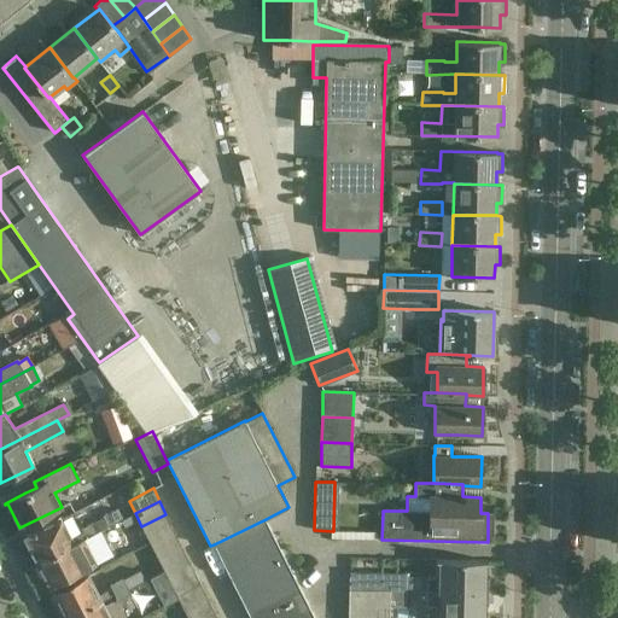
[(172,526),(165,514),(141,526),(147,538),(172,526)]
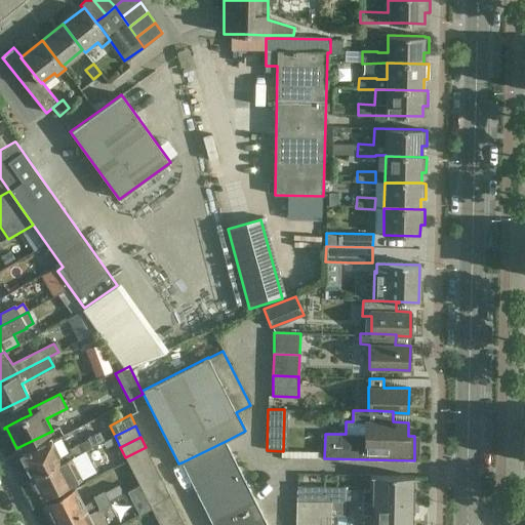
[(51,440),(41,445),(23,454),(22,458),(32,478),(73,457),(91,448),(87,440),(70,448),(72,451),(61,457),(51,440)]
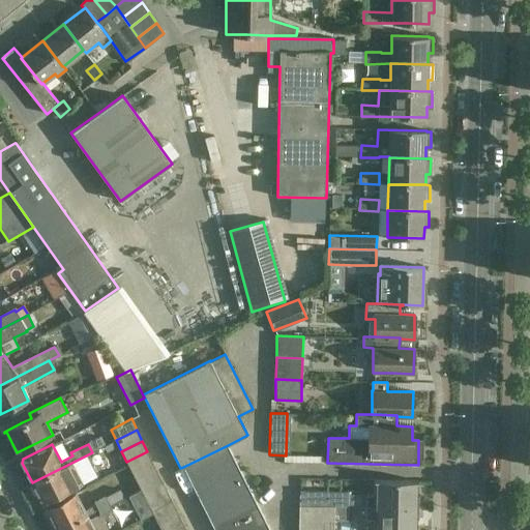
[(239,468),(228,445),(183,467),(195,490),(239,468)]
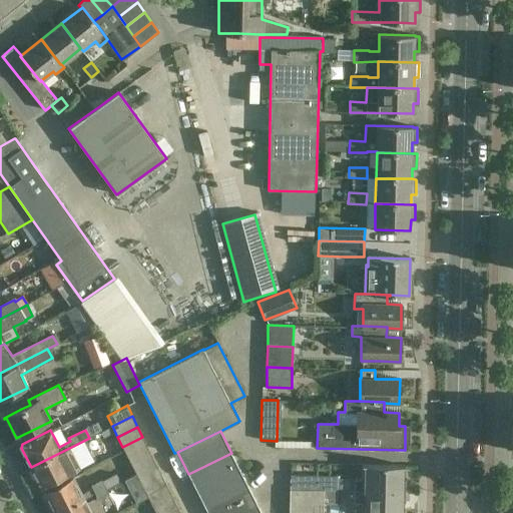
[(148,447),(142,437),(122,447),(128,457),(148,447)]
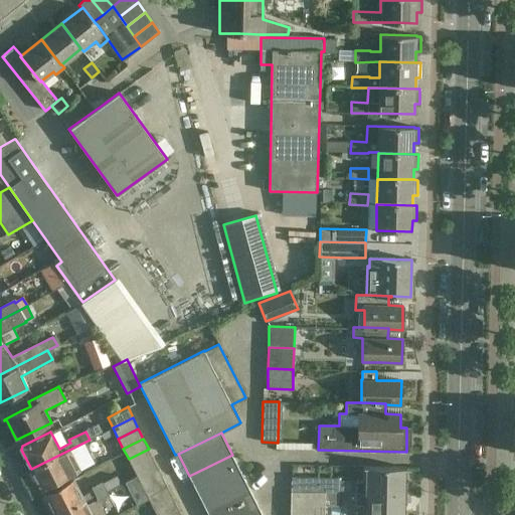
[(79,465),(71,449),(31,469),(41,490),(81,470),(79,465)]
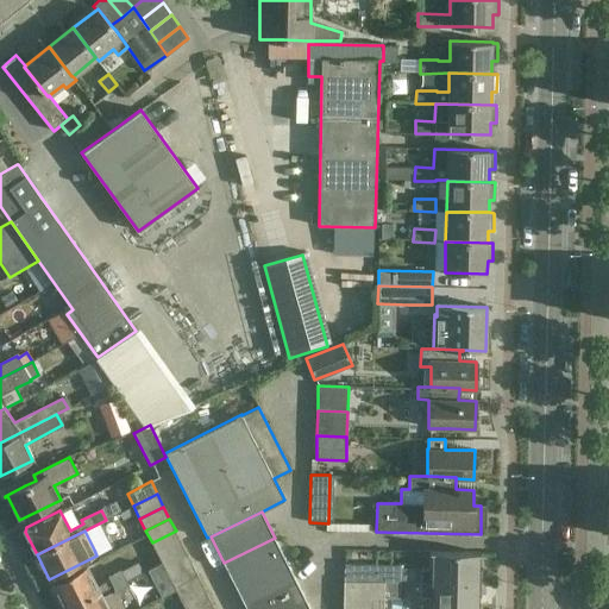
[(182,542),(176,531),(152,542),(158,556),(182,542)]
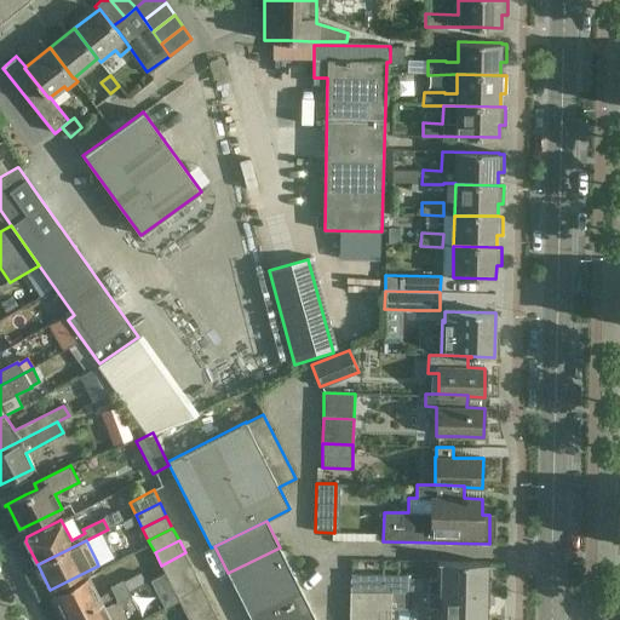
[(316,619),(280,547),(228,573),(251,619),(316,619)]
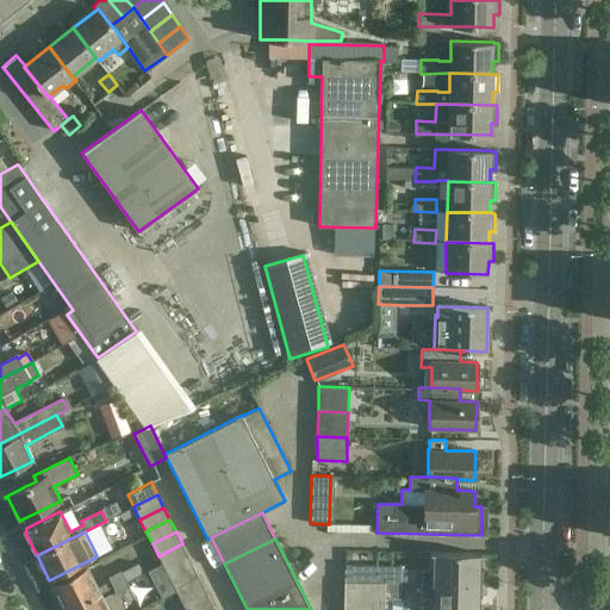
[(188,556),(182,543),(159,556),(163,565),(165,568),(188,556)]
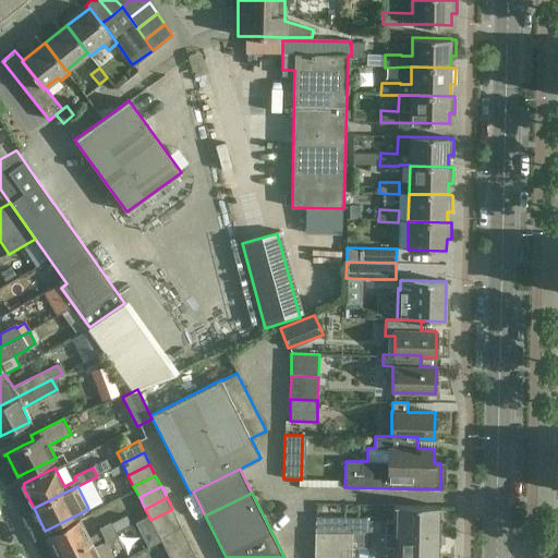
[(393,506),(393,507),(398,507),(398,522),(386,521),(386,533),(441,535),(441,523),(437,523),(437,508),(439,508),(439,507),(393,506)]
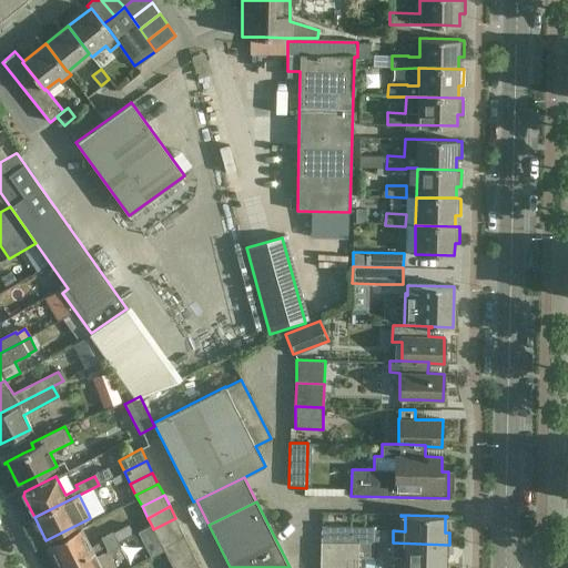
[(164,550),(162,546),(184,535),(175,518),(153,529),(152,526),(139,534),(151,557),(164,550)]
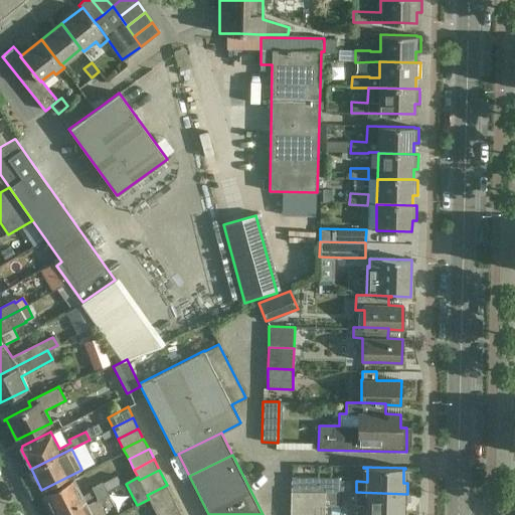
[(117,475),(103,483),(103,482),(92,487),(97,496),(107,491),(122,484),(117,475)]
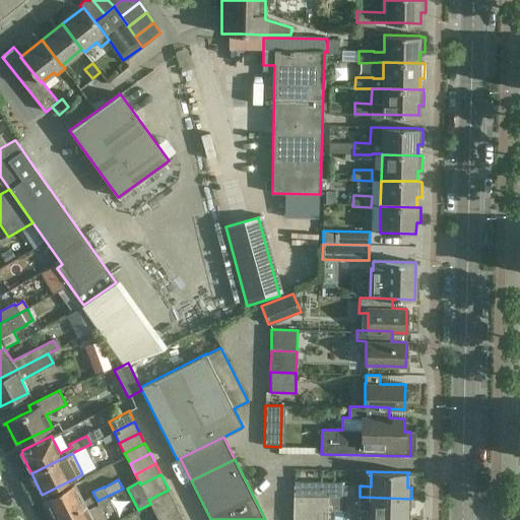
[(342,482),(295,481),(294,496),(341,497),(342,482)]
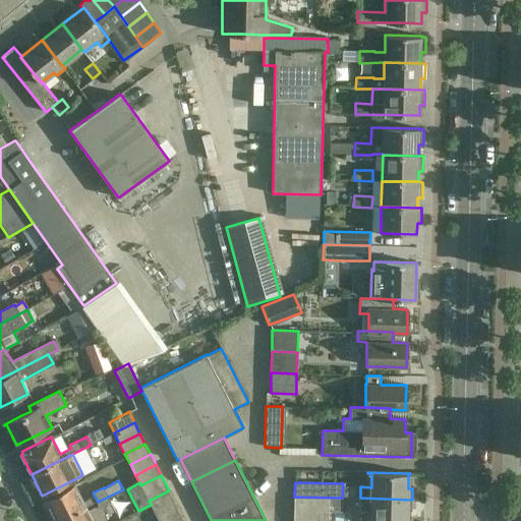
[(74,484),(62,490),(45,500),(55,520),(85,506),(74,484)]
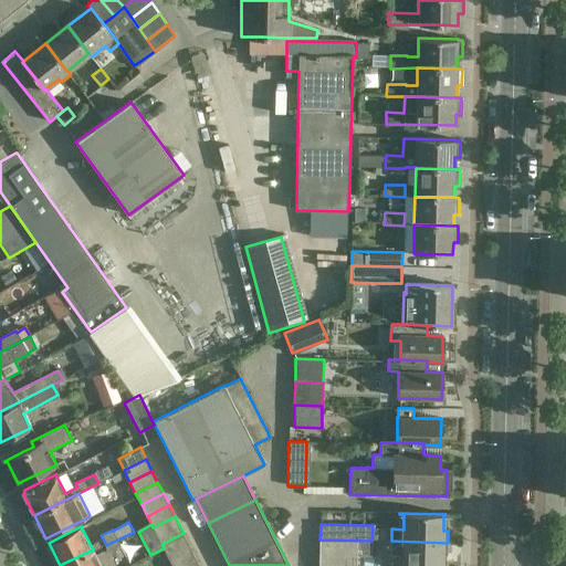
[(161,544),(164,548),(170,562),(192,551),(184,533),(161,544)]
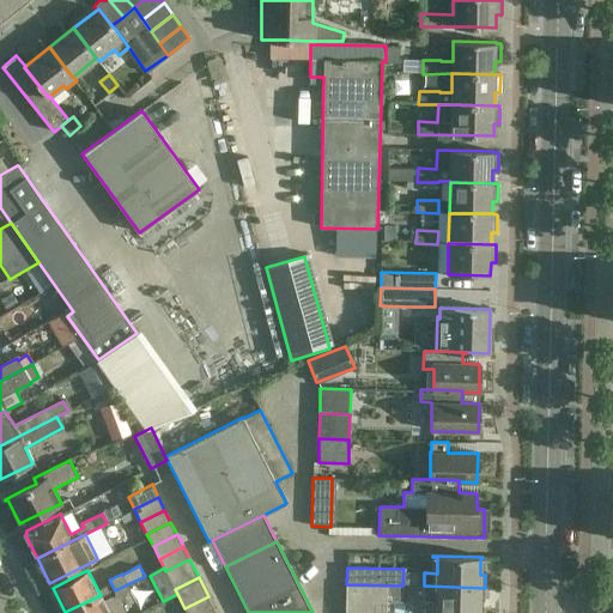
[(134,598),(127,584),(115,590),(119,598),(113,596),(103,601),(103,600),(77,612),(126,612),(122,604),(134,598)]
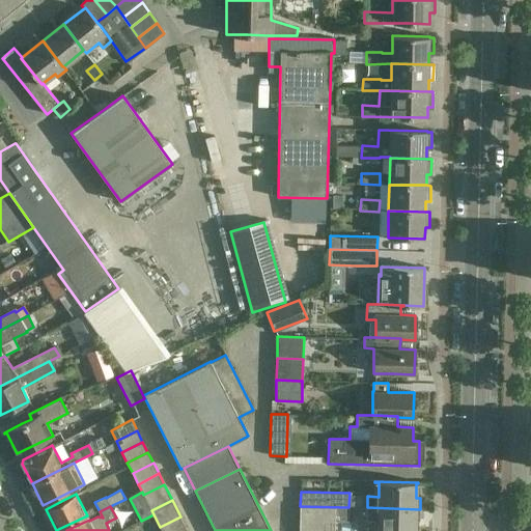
[(348,507),(300,506),(299,530),(334,530),(335,520),(348,520),(348,507)]
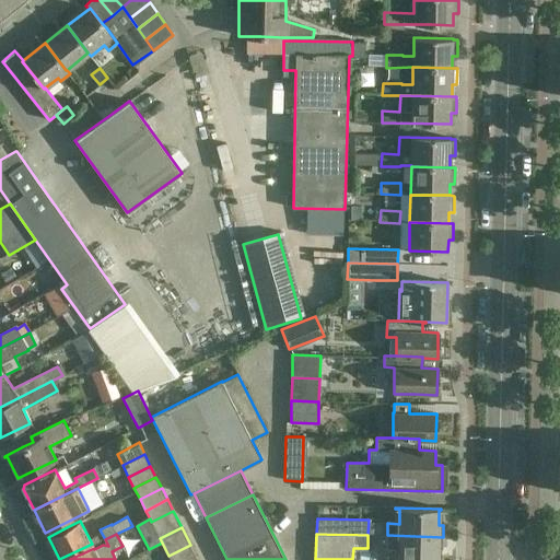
[(438,559),(439,548),(442,548),(443,537),(387,535),(387,547),(398,548),(397,559),(438,559)]
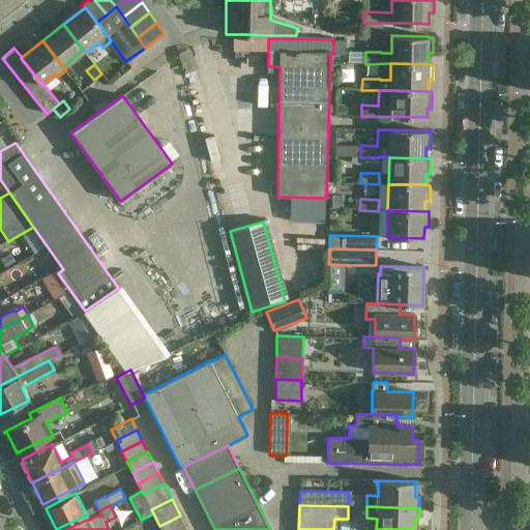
[(178,529),(185,527),(180,516),(159,526),(162,529),(178,529)]
